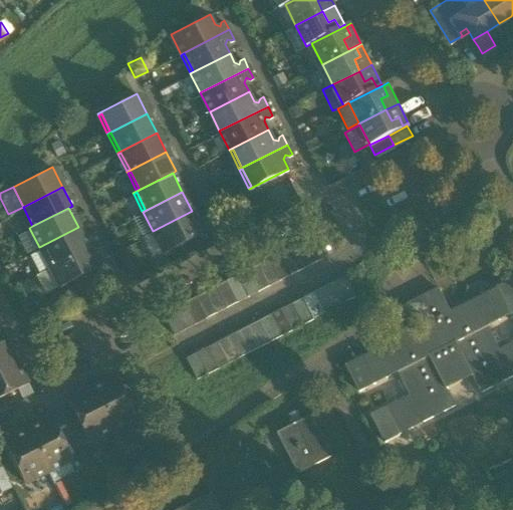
[(202,231),(192,211),(153,231),(153,232),(156,231),(165,247),(162,249),(163,251),(202,231)]
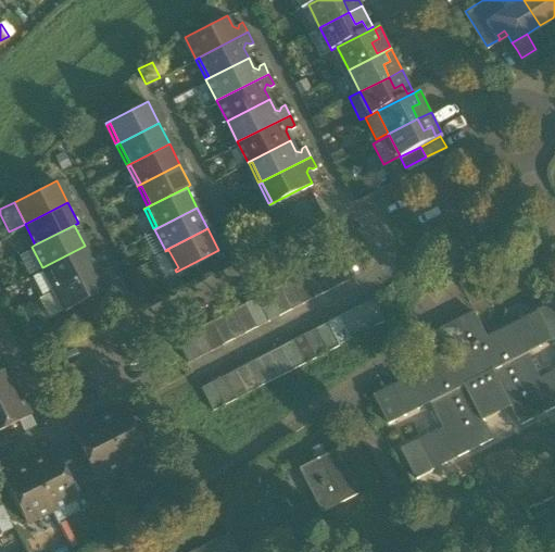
[(165,250),(154,229),(142,235),(153,255),(165,250)]
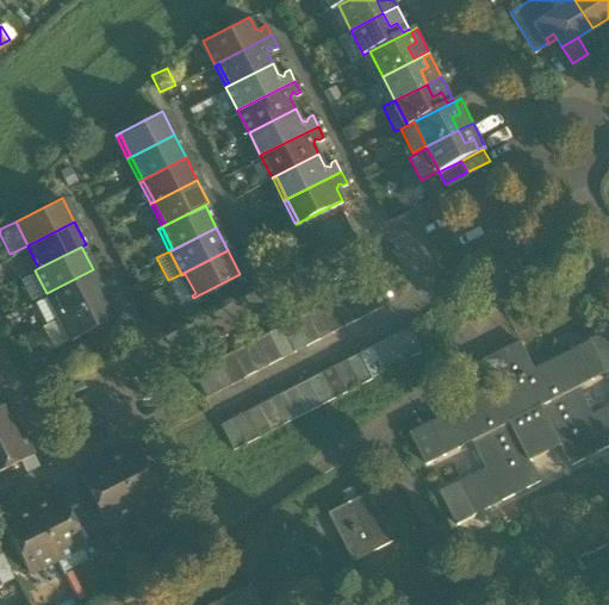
[(105,292),(93,269),(47,293),(57,316),(105,292)]
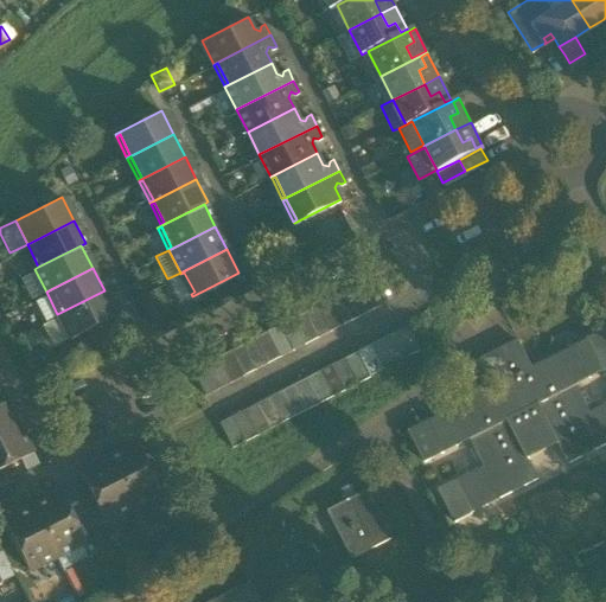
[(46,292),(34,269),(18,276),(30,300),(32,298),(46,292)]
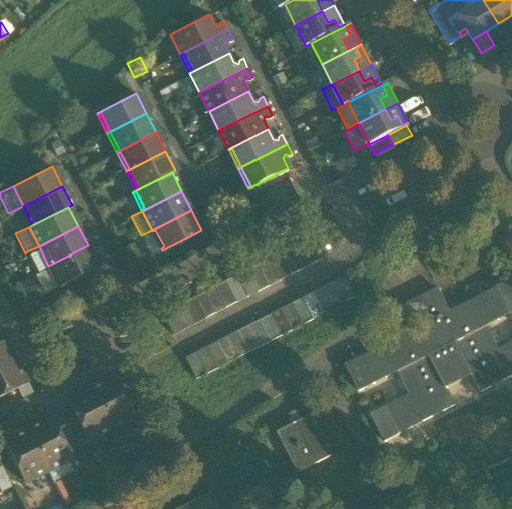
[(152,230),(141,235),(150,253),(161,248),(164,246),(155,230),(152,231),(152,230)]
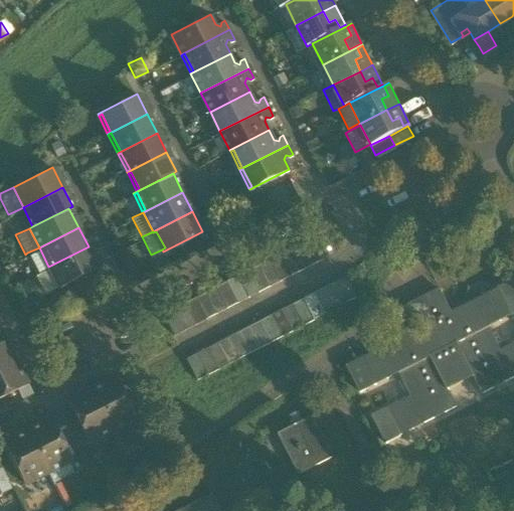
[(313,235),(302,241),(313,263),(324,258),(313,236),(313,235)]
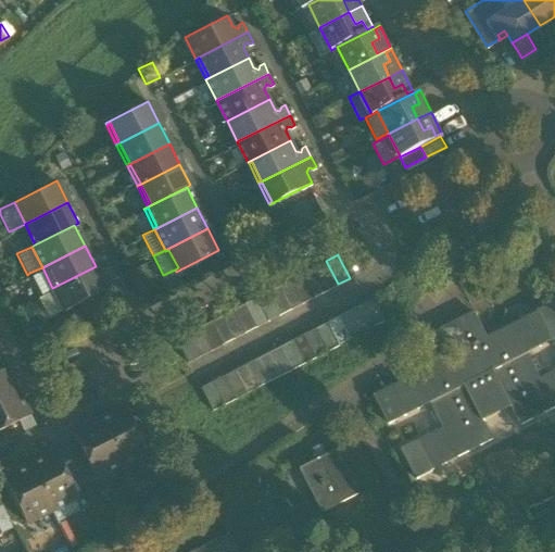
[(327,289),(338,284),(326,261),(315,266),(327,289)]
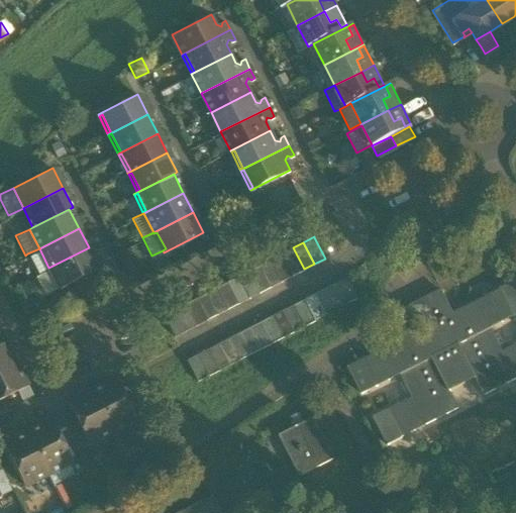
[(99,267),(89,247),(48,268),(59,287),(99,267)]
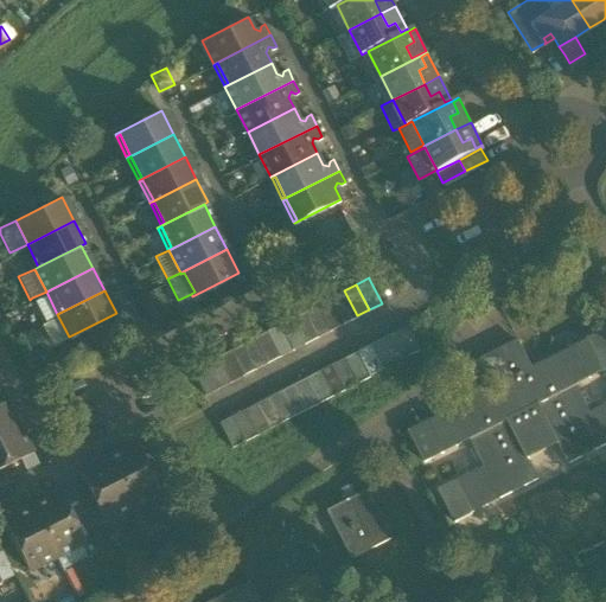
[(331,298),(344,322),(357,315),(344,290),(331,298)]
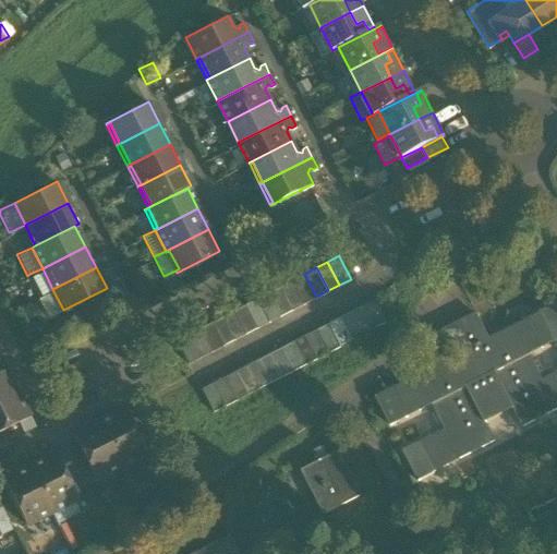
[(43,268),(29,274),(40,294),(52,289),(43,268)]
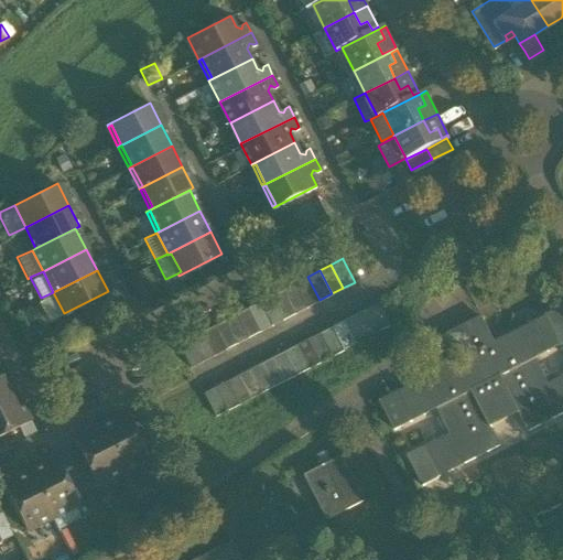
[(307,277),(295,282),(307,305),(320,300),(307,277)]
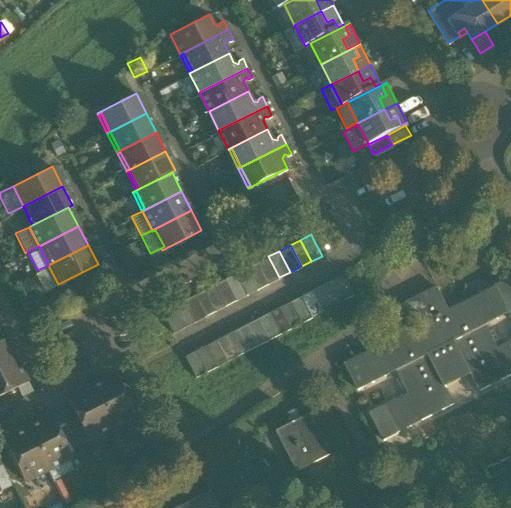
[(268,283),(279,277),(268,256),(258,261),(268,283)]
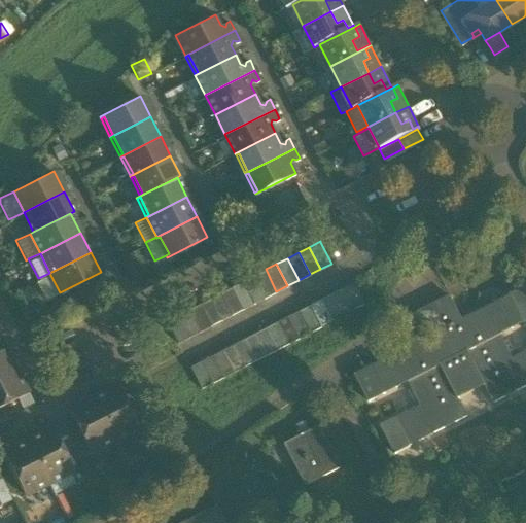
[(266,297),(276,291),(266,269),(254,275),(266,297)]
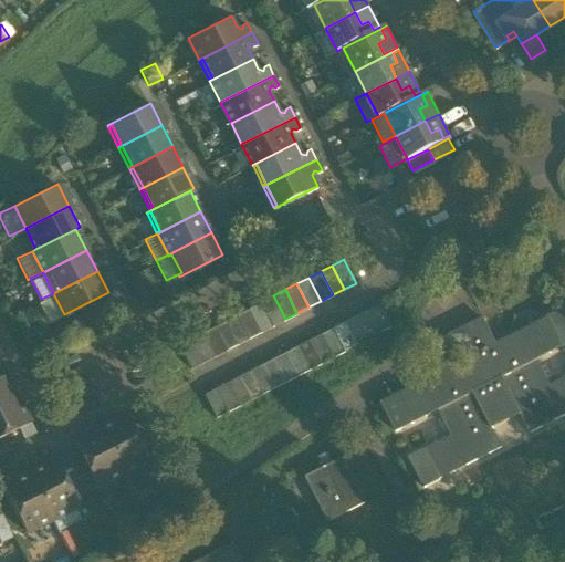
[(53,293),(41,299),(37,301),(48,323),(64,314),(53,293)]
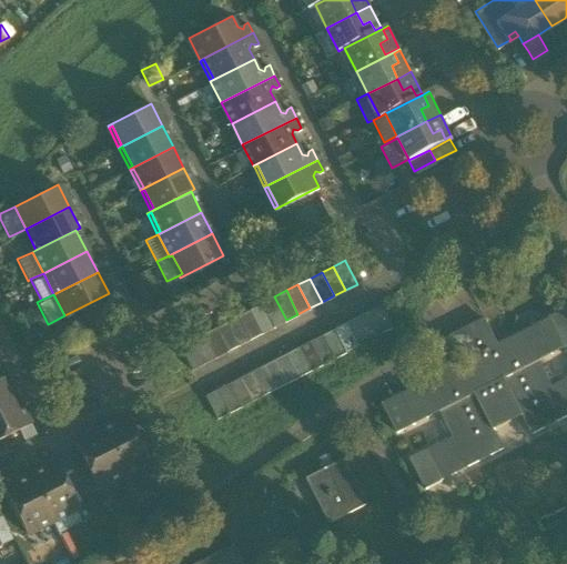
[(274,326),(286,320),(274,296),(262,302),(274,326)]
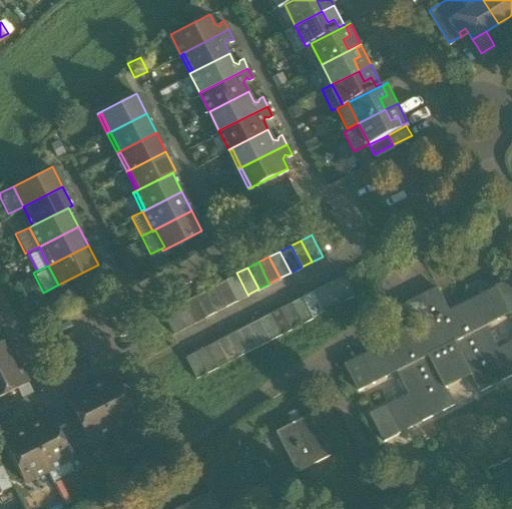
[(236,300),(247,295),(236,273),(225,279),(236,300)]
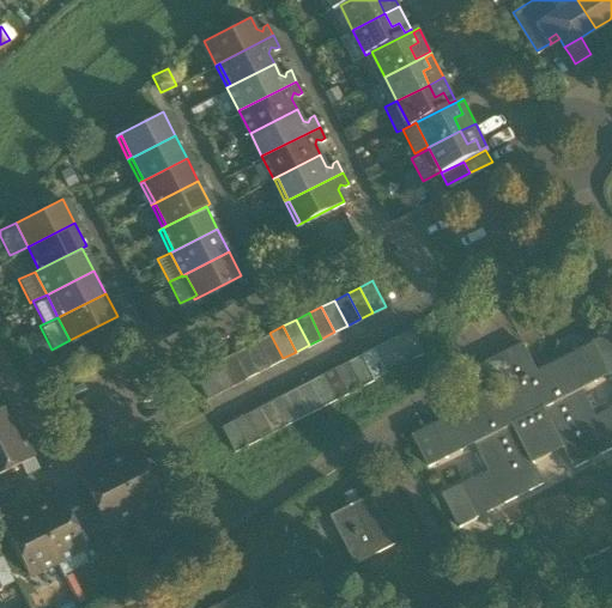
[(412,327),(399,333),(412,358),(424,352),(412,327)]
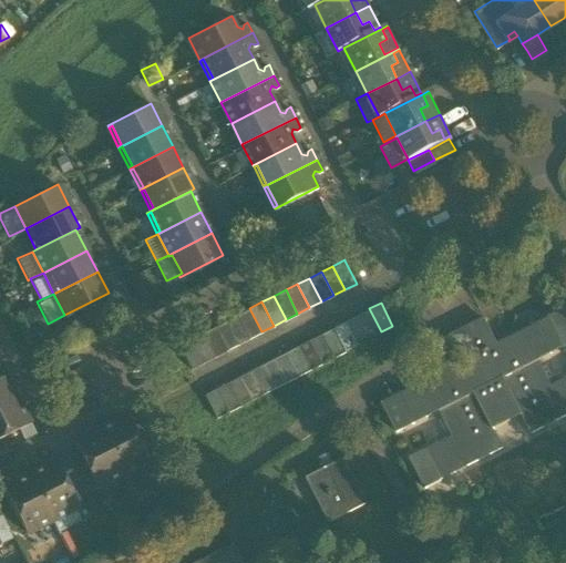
[(458,378),(452,366),(381,401),(395,430),(411,422),(439,408),(452,434),(424,449),(424,448),(409,456),(424,485),(440,478),(502,446),(492,427),(521,411),(531,431),(565,412),(565,376),(551,384),(537,357),(564,344),(565,345),(565,344),(565,307),(565,306),(549,314),(549,315),(496,343),(483,316),(445,336),(455,357),(470,349),(480,367),(458,378)]
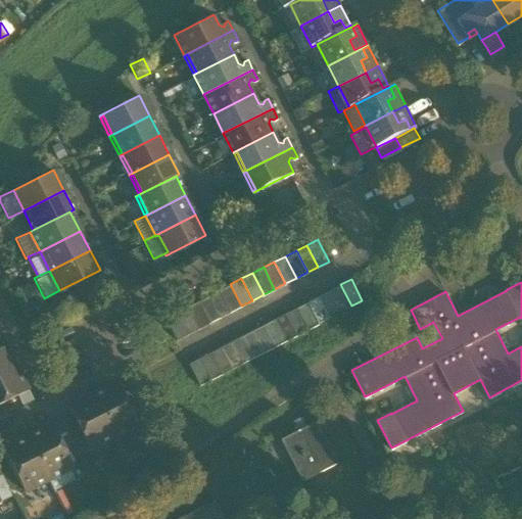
[(231,311),(241,305),(230,284),(220,289),(231,311)]
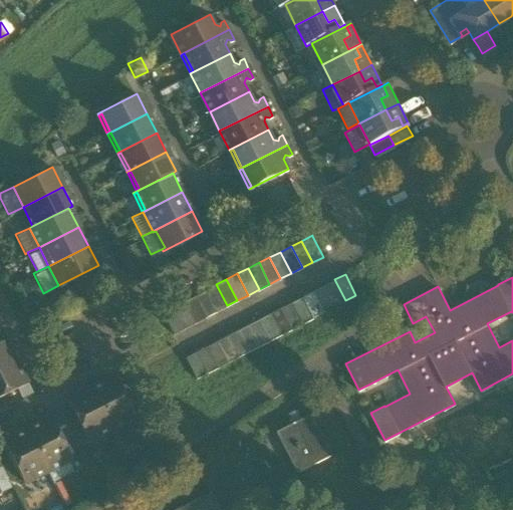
[(334,306),(345,300),(334,279),(324,285),(334,306)]
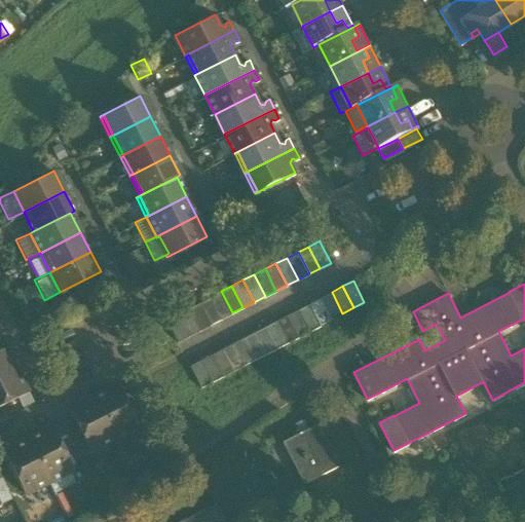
[(221,319),(232,312),(221,291),(210,297),(221,319)]
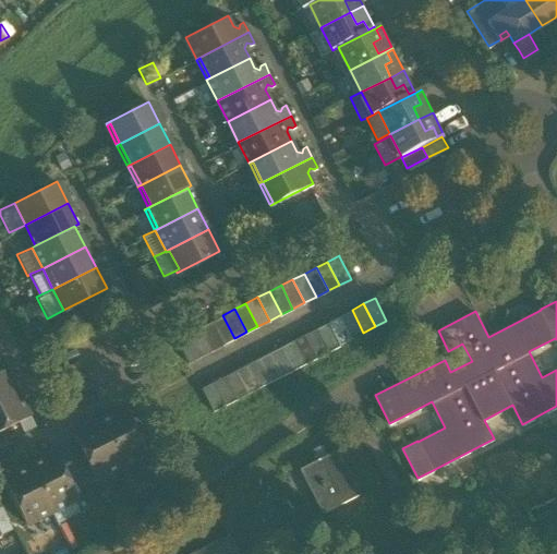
[(352,338),(363,333),(352,310),(340,315),(352,338)]
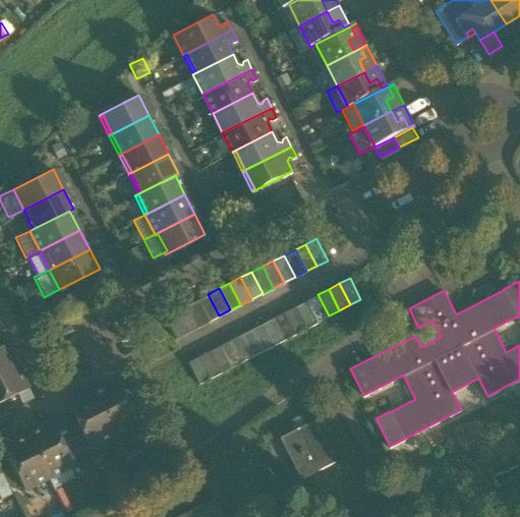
[(208,321),(219,316),(208,294),(197,299),(208,321)]
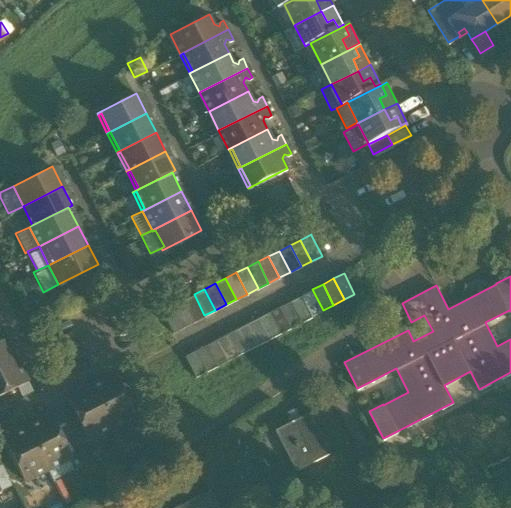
[(302,295),(312,316),(323,310),(312,289),(302,295)]
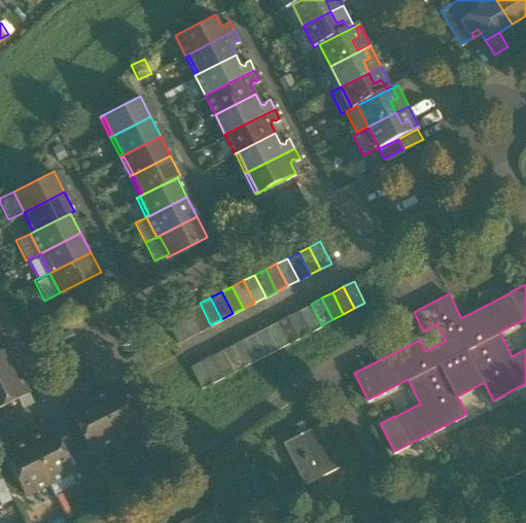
[(199,330),(210,324),(200,303),(188,309),(199,330)]
